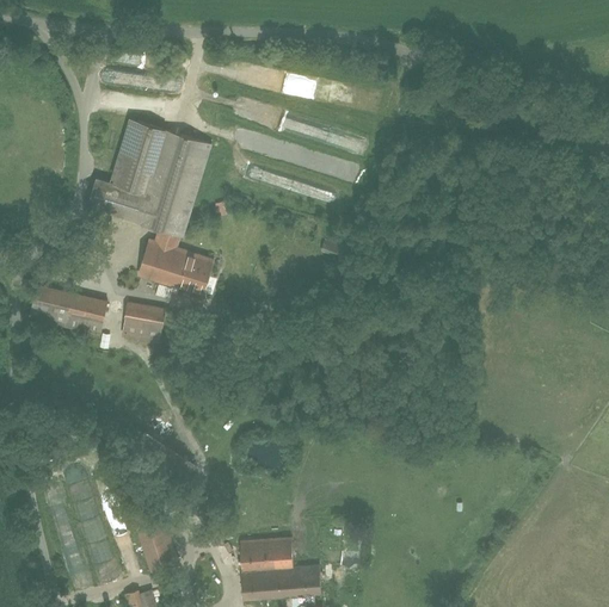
[(86,209),(158,230),(186,137),(129,119),(110,183),(96,178),(86,209)]
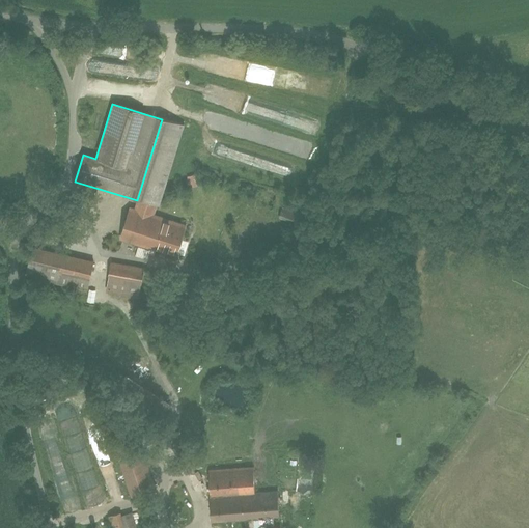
[(159,206),(184,126),(162,119),(137,200),(156,206),(159,206)]
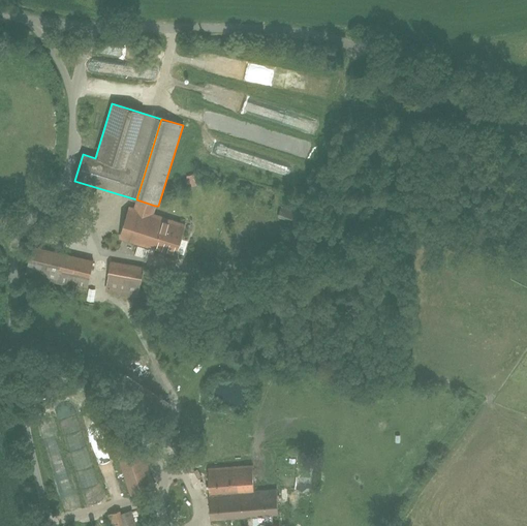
[(192,176),(185,177),(188,189),(195,188),(192,176)]
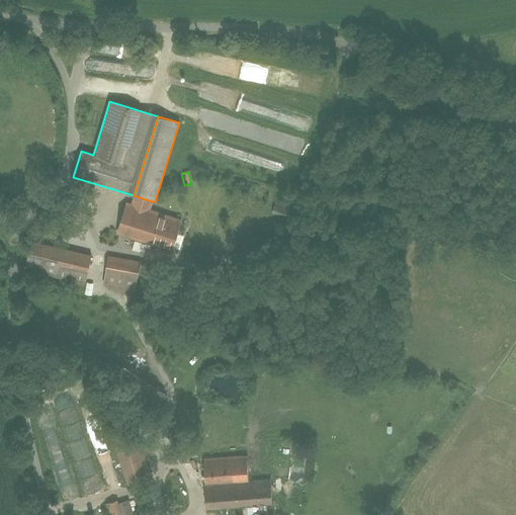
[(152,201),(134,195),(131,205),(149,211),(152,201)]
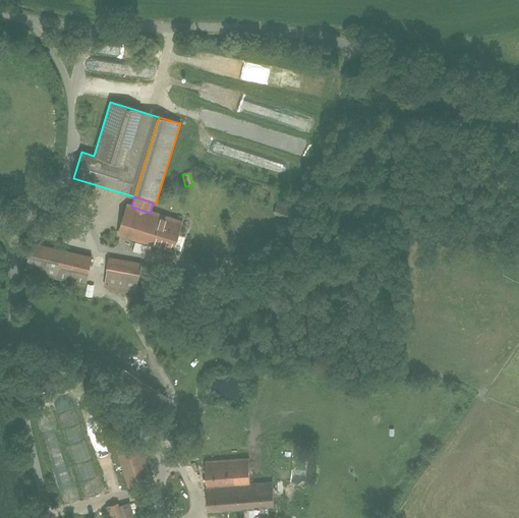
[(119,235),(173,251),(182,222),(150,213),(131,207),(128,206),(119,235)]
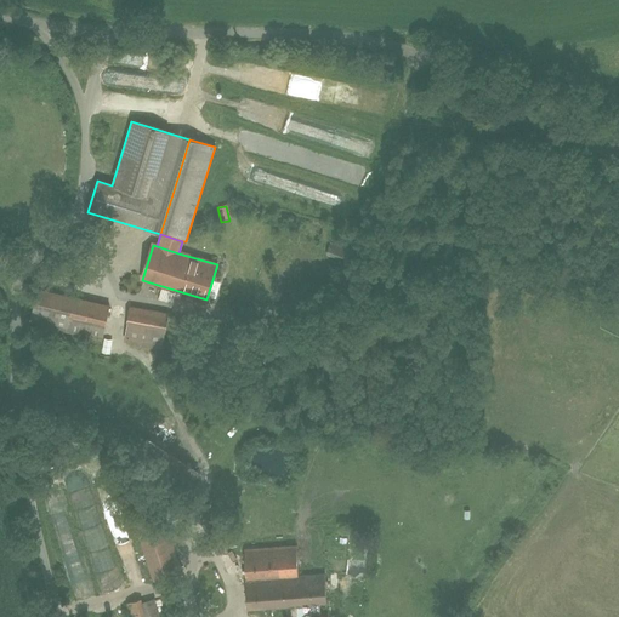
[(109,308),(38,291),(30,325),(101,341),(109,308)]
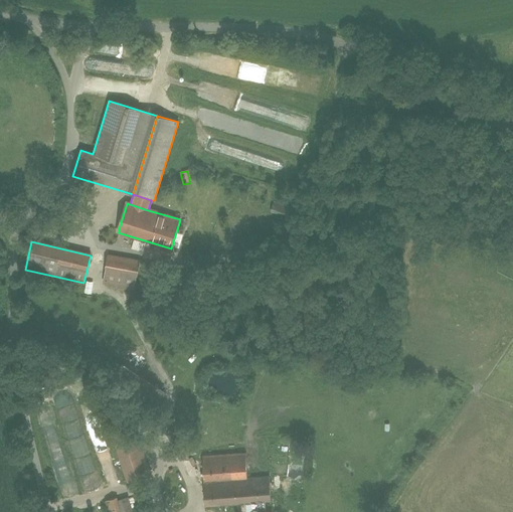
[(139,264),(108,258),(103,284),(134,290),(139,264)]
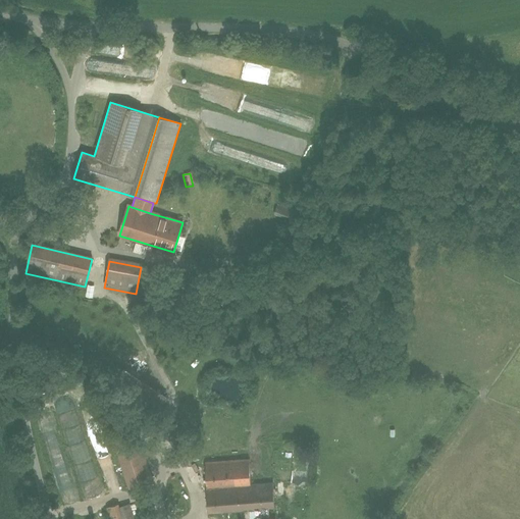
[(85,299),(90,300),(93,289),(88,287),(85,299)]
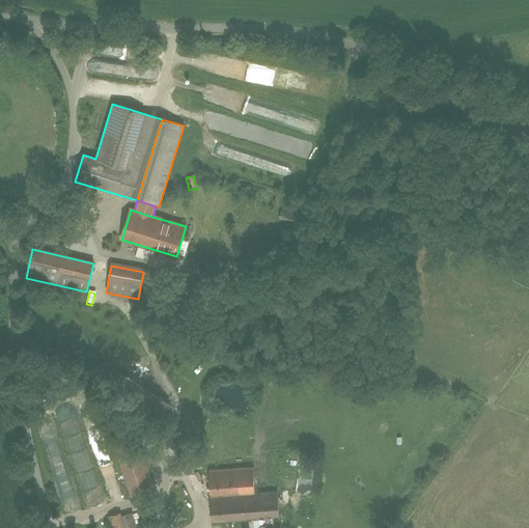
[(135,434),(112,441),(130,495),(154,488),(135,434)]
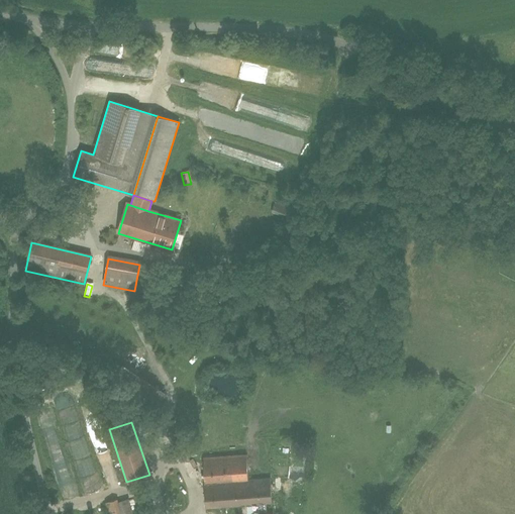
[(201,458),(203,485),(247,481),(245,454),(201,458)]
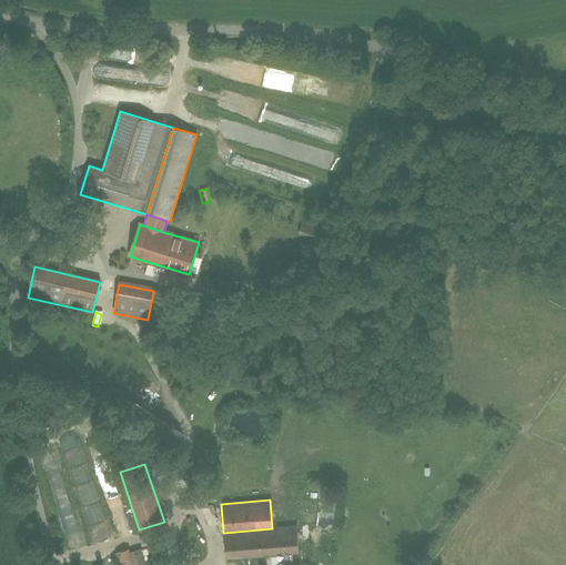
[(272,528),(223,533),(225,560),(299,553),(296,526),(272,528)]
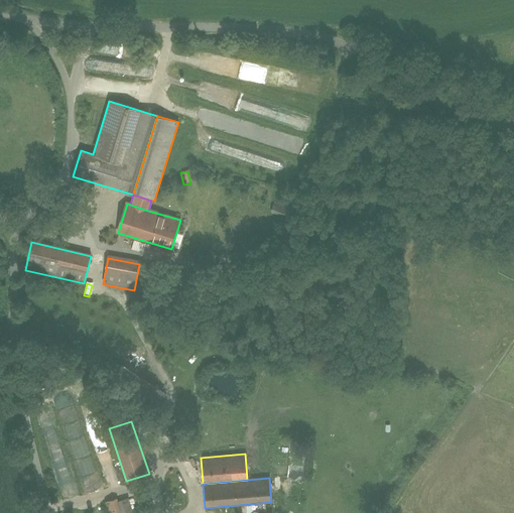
[(116,500),(104,504),(106,512),(120,512),(117,503),(116,500)]
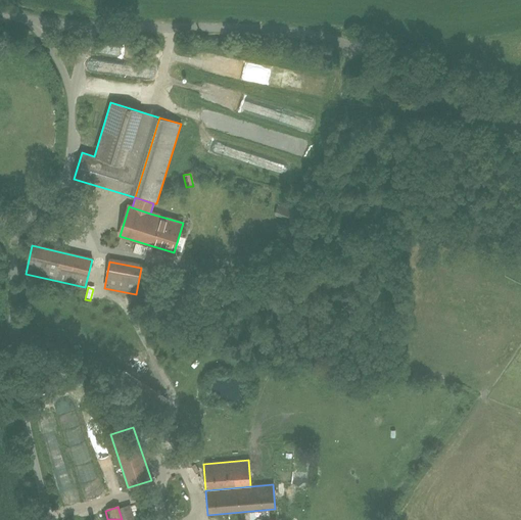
[(119,510),(122,519),(134,519),(130,507),(119,510)]
